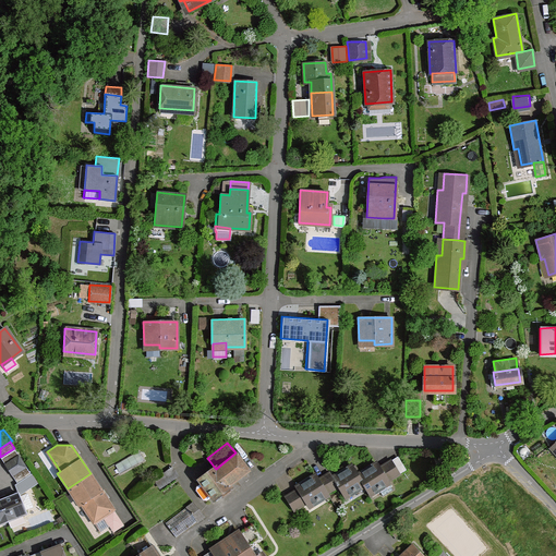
[(14,448),(0,457),(4,463),(17,455),(14,448)]
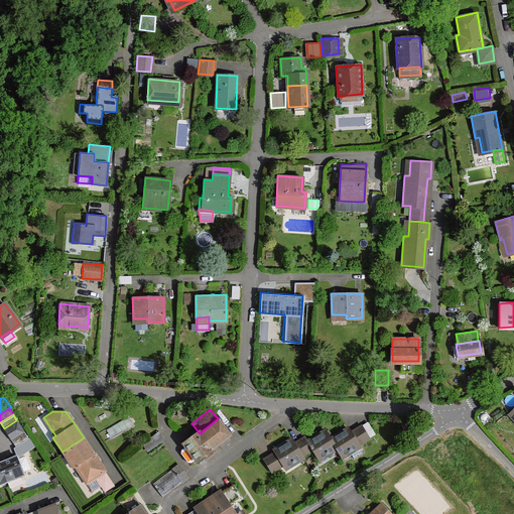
[(185,445),(195,458),(197,461),(212,448),(211,448),(229,434),(218,418),(200,433),(199,432),(183,443),(185,445)]
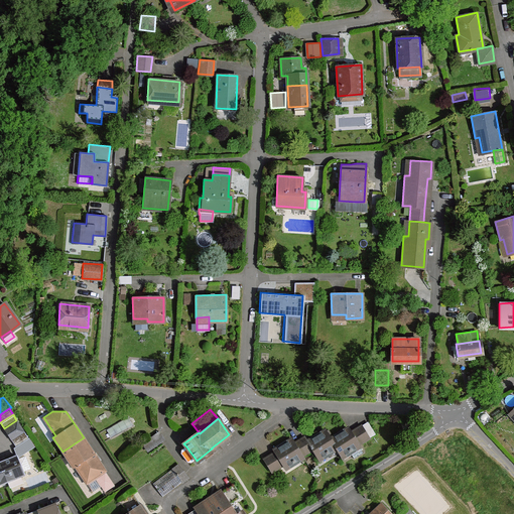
[(412,429),(408,418),(400,421),(404,432),(412,429)]
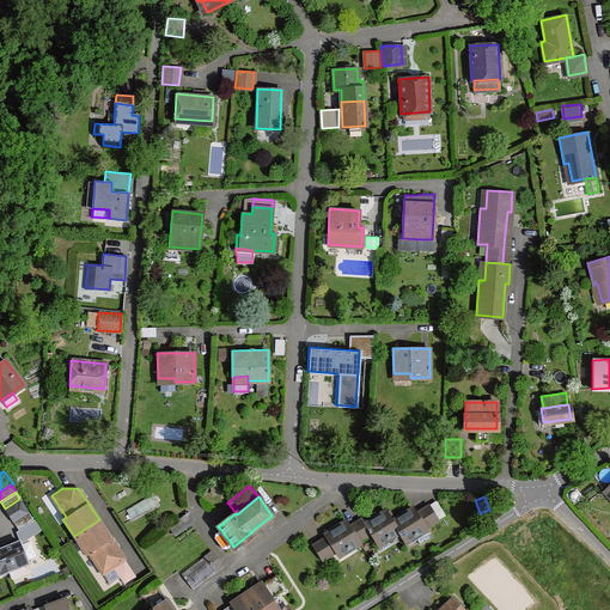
[(12,520),(28,511),(19,499),(5,508),(12,520)]
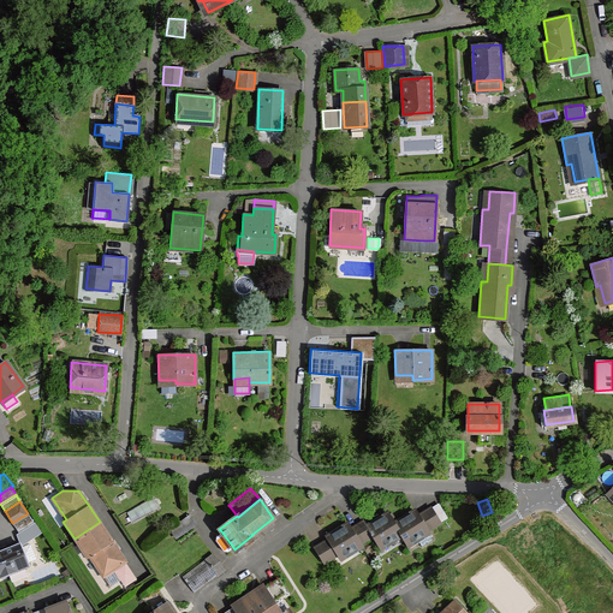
[(429,505),(439,522),(447,517),(438,501),(429,505)]
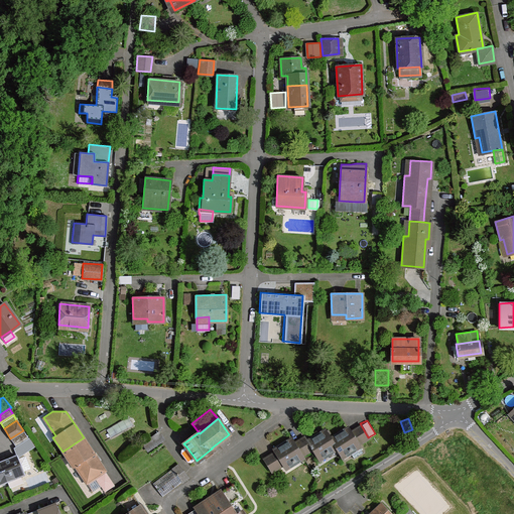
[(350,430),(358,443),(368,437),(360,423),(350,430)]
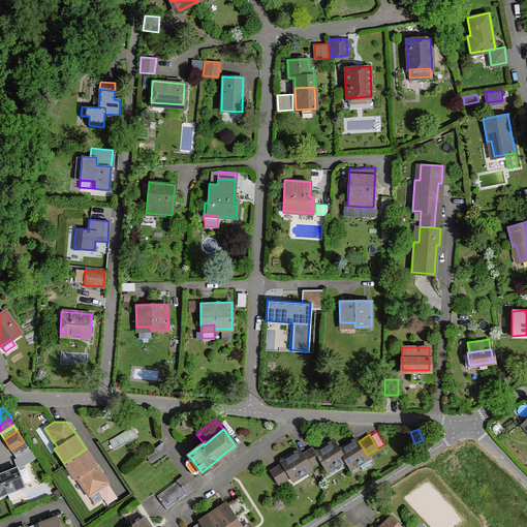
[(338,450),(344,459),(349,467),(358,462),(367,457),(367,456),(367,455),(359,441),(357,438),(338,450)]
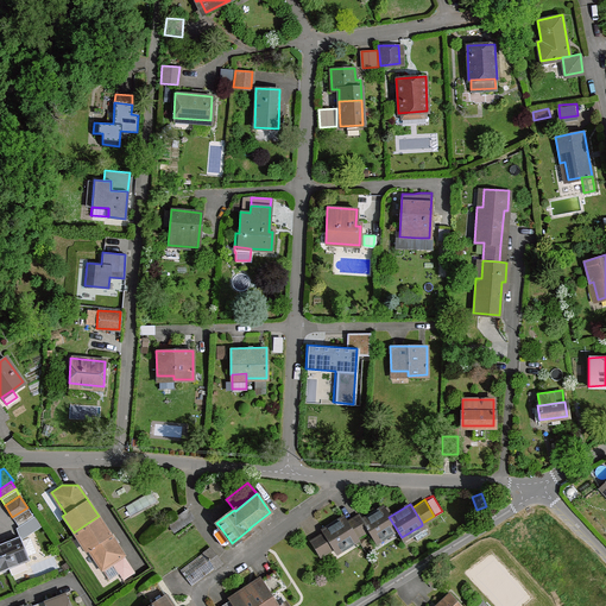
[(374,541),(396,528),(389,517),(383,506),(363,519),(367,528),(374,541)]
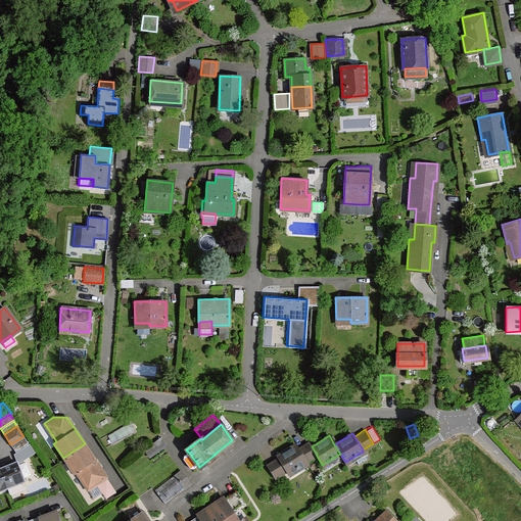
[(28,443),(24,436),(10,444),(15,452),(28,443)]
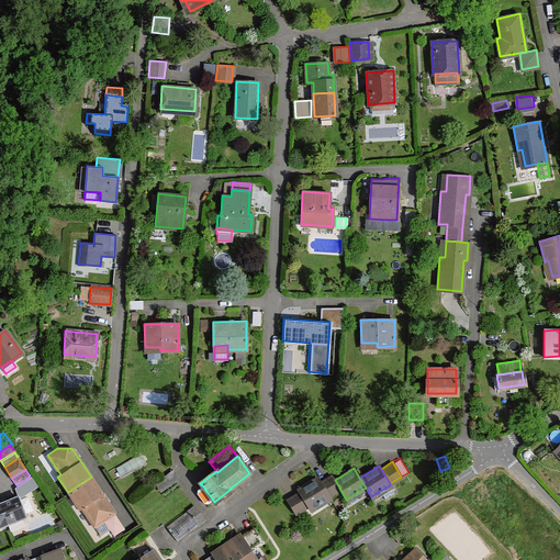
[(331,473),(318,481),(327,495),(339,488),(335,480),(331,473)]
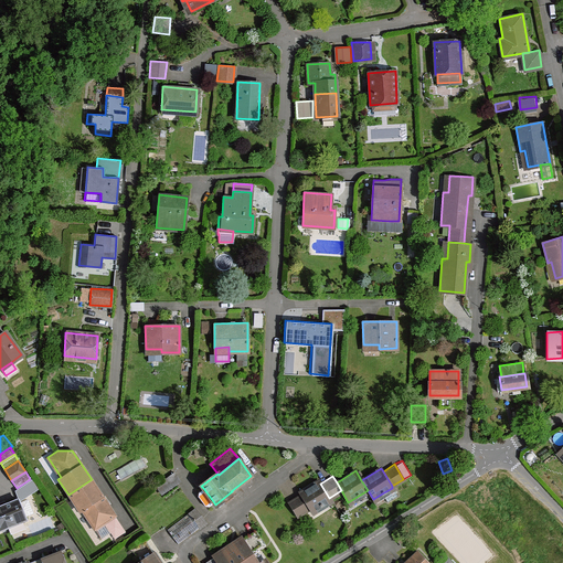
[(92,479),(68,495),(78,510),(81,509),(94,528),(103,522),(114,514),(92,479)]
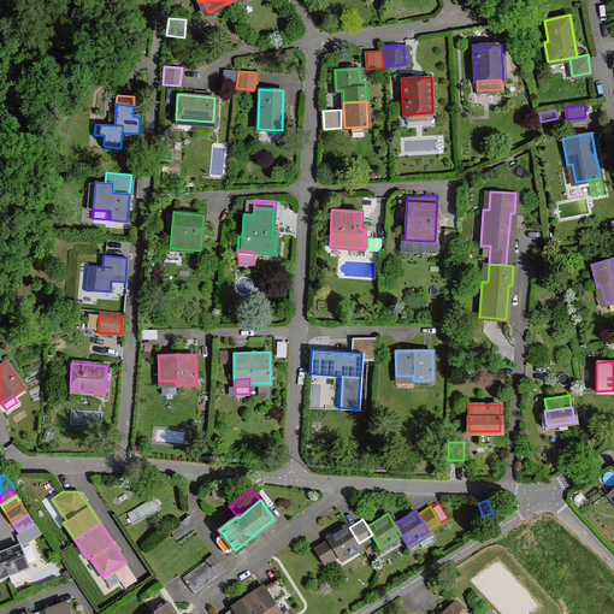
[(349,527),(348,524),(326,537),(337,554),(340,558),(360,545),(359,543),(349,527)]
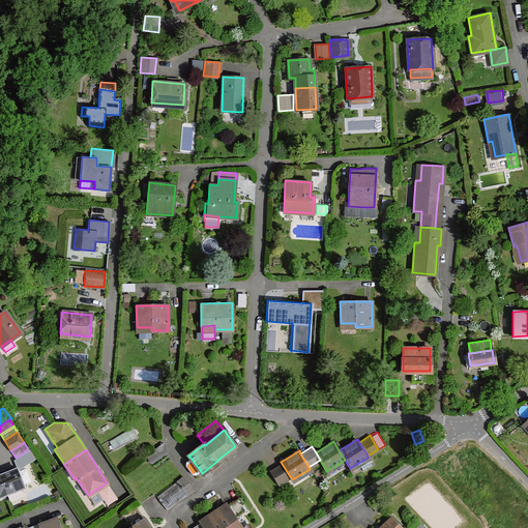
[(200,470),(191,458),(185,462),(185,465),(192,473),(195,474),(200,470)]
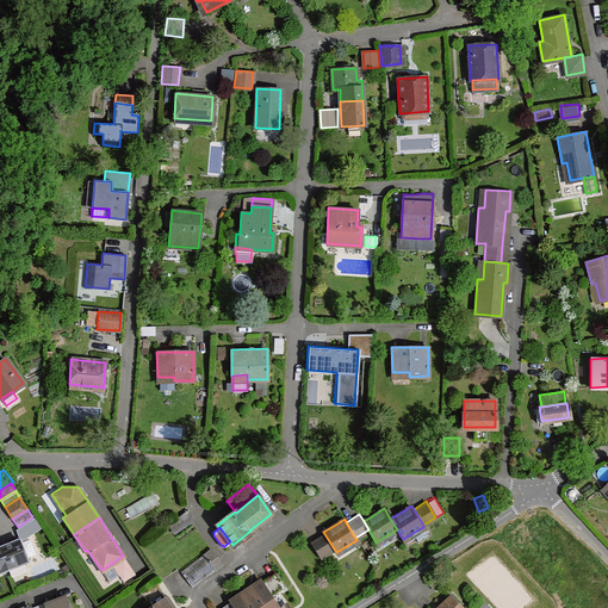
[(428,534),(423,527),(413,533),(417,541),(428,534)]
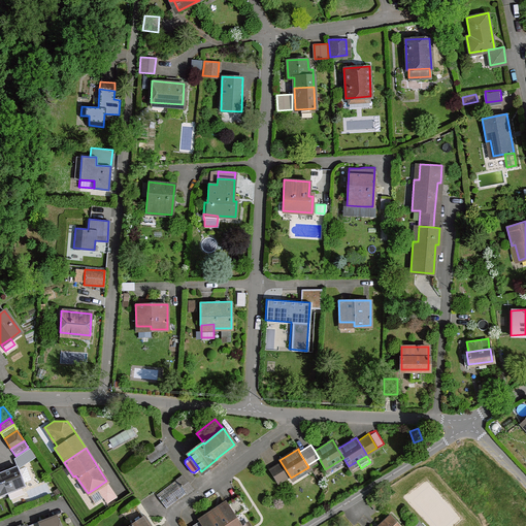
[(289,474),(280,460),(267,468),(276,483),(289,474)]
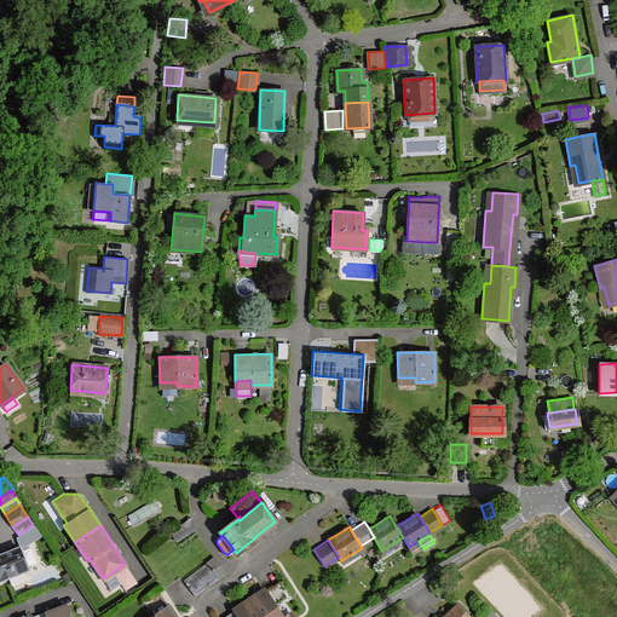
[(0,560),(7,577),(28,569),(27,564),(21,549),(19,546),(0,553),(0,560)]
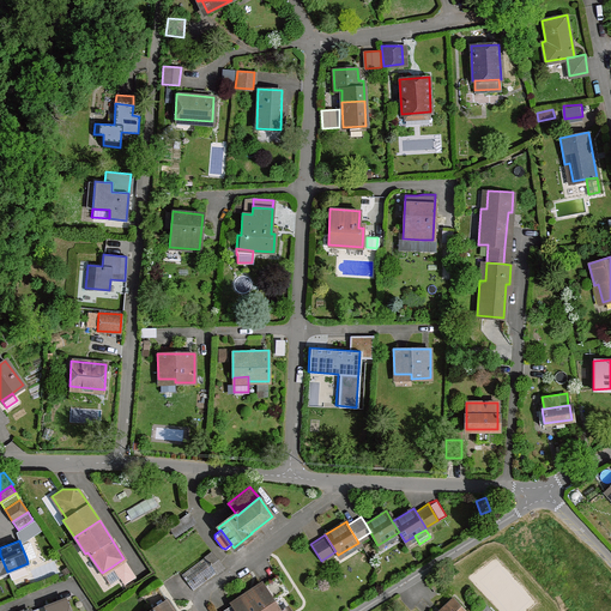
[(20,544),(26,558),(35,556),(29,540),(20,544)]
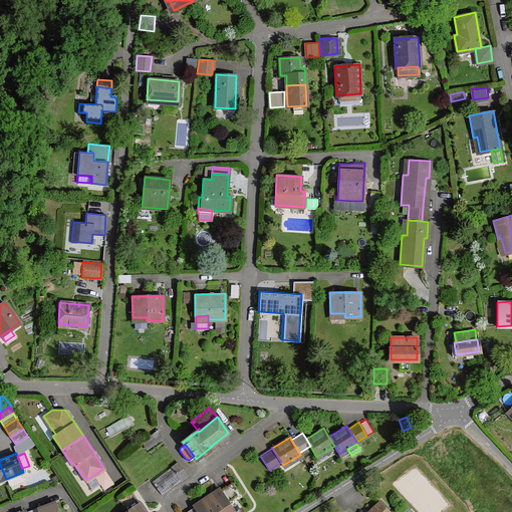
[(176,462),(152,480),(162,493),(186,475),(176,462)]
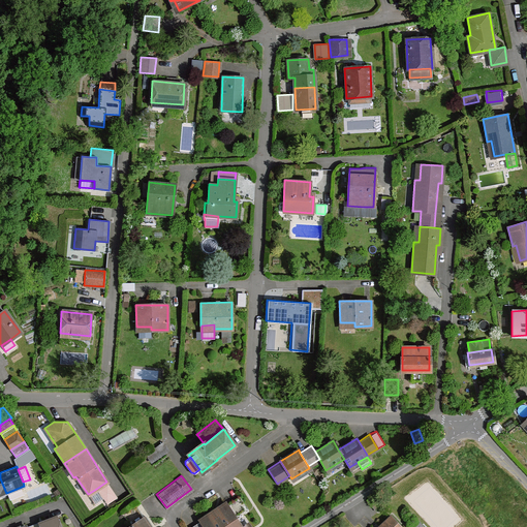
[(96,489),(101,497),(105,502),(116,496),(106,482),(96,489)]
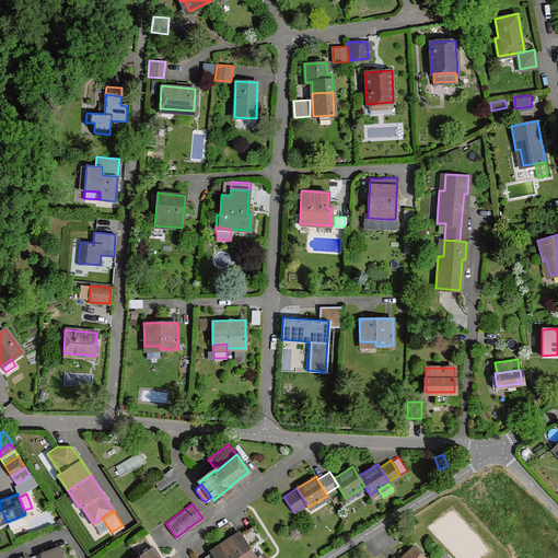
[(107,526),(102,518),(93,523),(100,533),(107,526)]
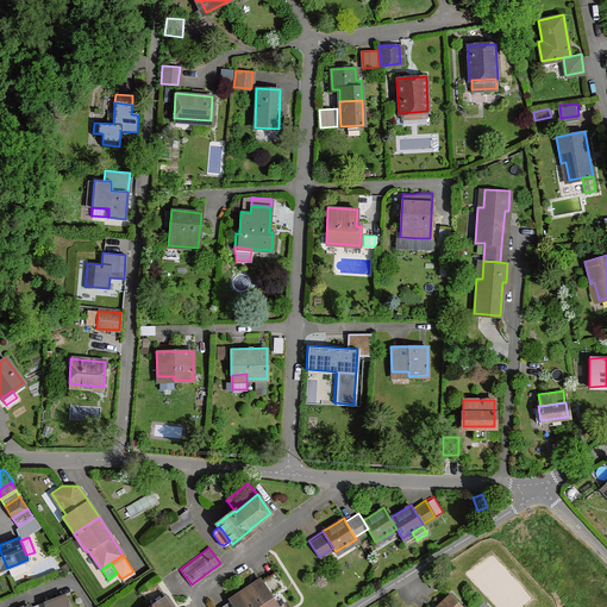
[(270,573),(260,580),(269,594),(285,584),(275,570),(270,573)]
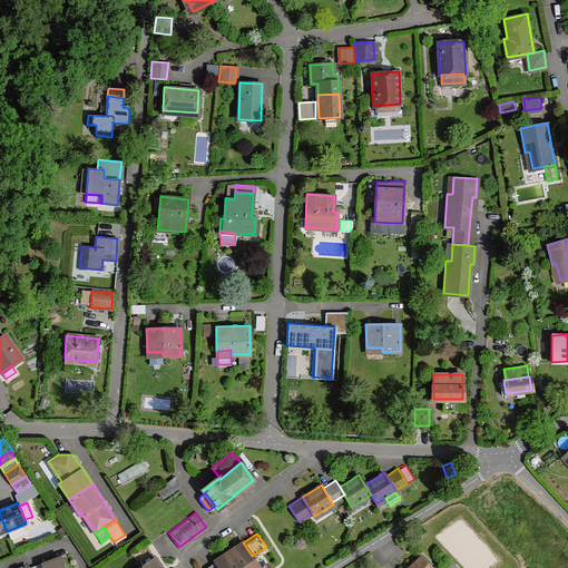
[(243,541),(228,550),(240,567),(264,567),(263,566),(260,567),(252,556),(243,542),(243,541)]
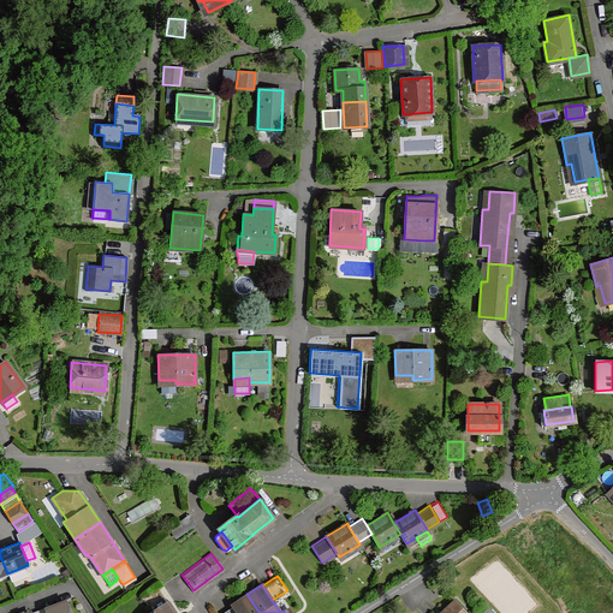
[(150,612),(167,601),(156,585),(141,596),(150,612)]
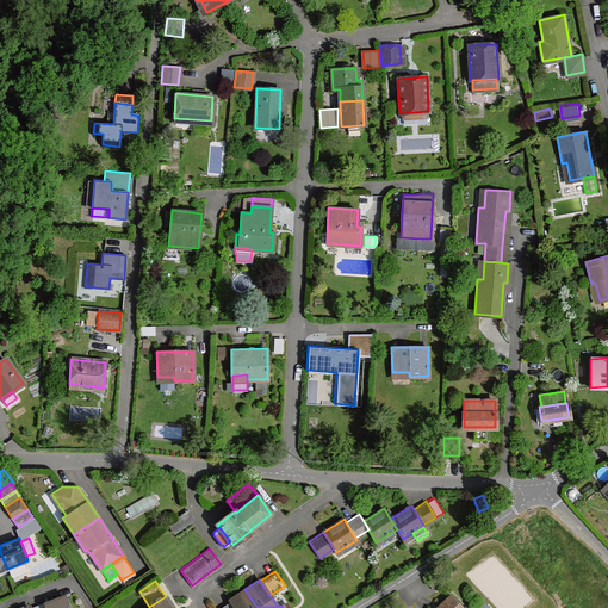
[(256,607),(244,589),(229,599),(230,601),(234,607),(256,607)]
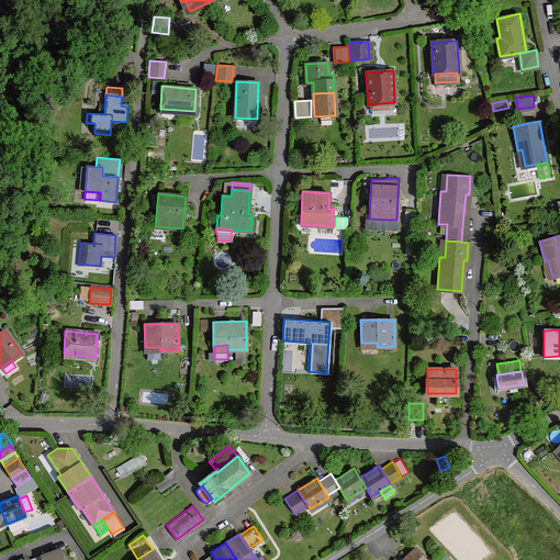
[(429,559),(430,559),(415,544),(396,559),(429,559)]
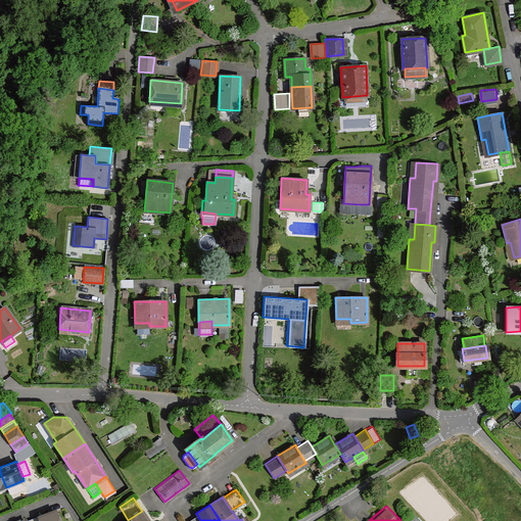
[(142,511),(128,520),(126,520),(151,520),(144,510),(142,511)]
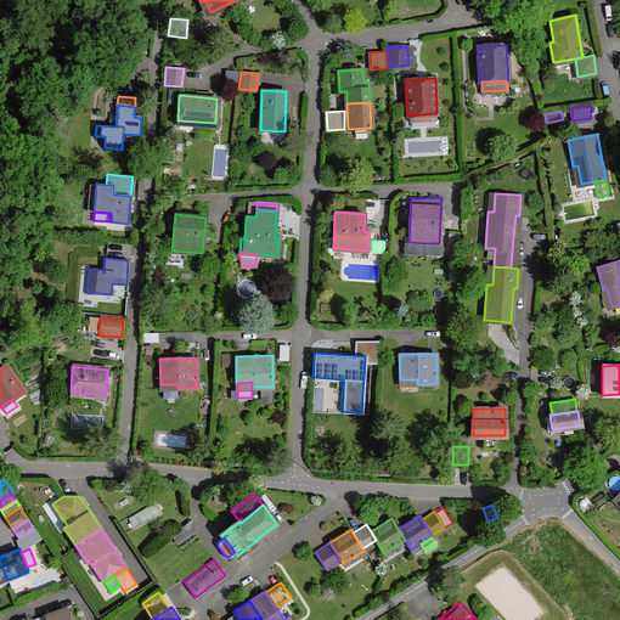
[(60,610),(45,615),(46,619),(69,619),(66,608),(60,610)]
